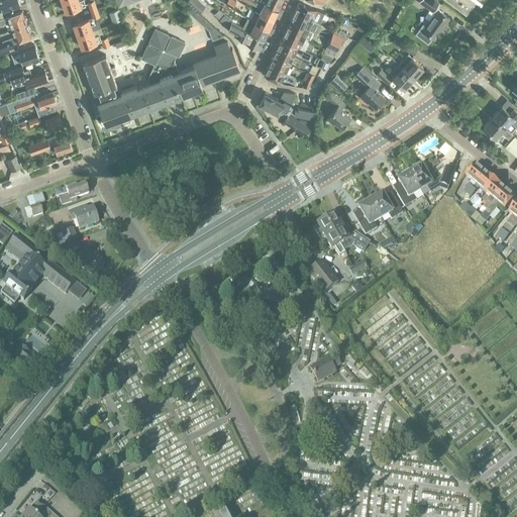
[(0,0),(0,3),(1,3),(4,12),(20,6),(17,0),(0,0)]
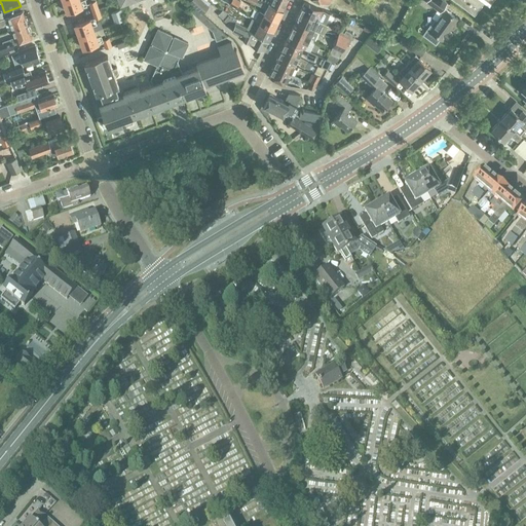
[(79,0),(63,0),(67,12),(71,11),(71,13),(78,11),(77,8),(82,7),(87,5),(85,0),(81,0),(80,1),(79,0)]
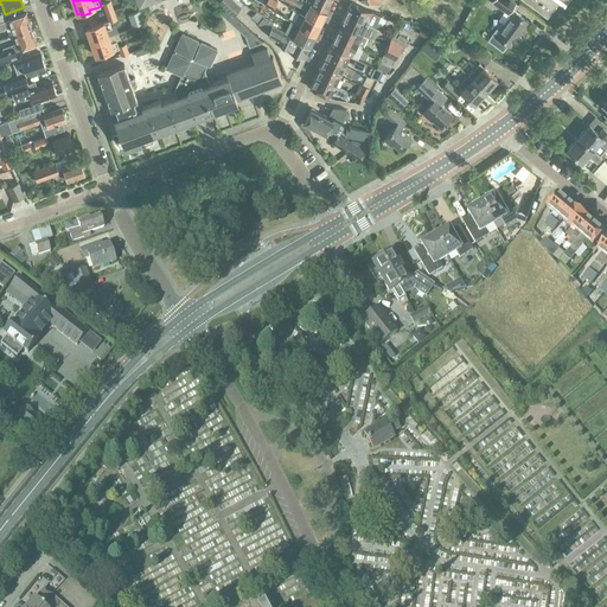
[(112,0),(102,4),(106,13),(114,10),(112,0)]
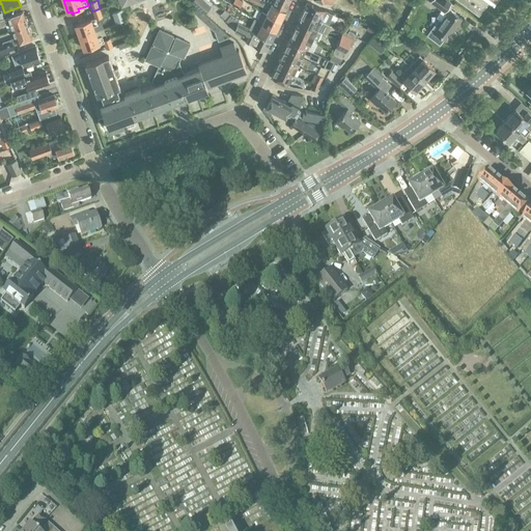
[(218,42),(229,37),(203,14),(191,2),(188,0),(178,0),(214,31),(218,42)]
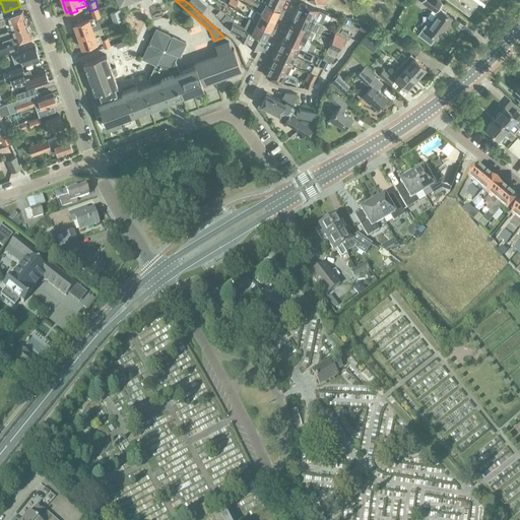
[(200,0),(188,0),(187,2),(199,13),(206,6),(200,0)]
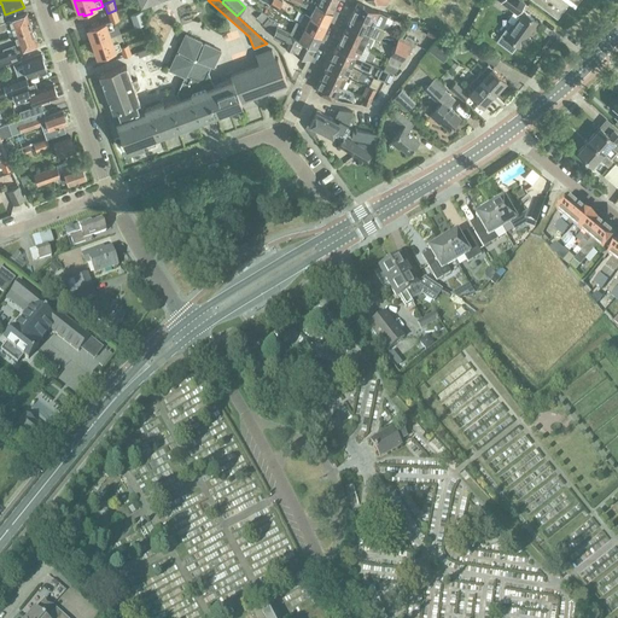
[(283,1),(279,0),(261,0),(277,10),(283,1)]
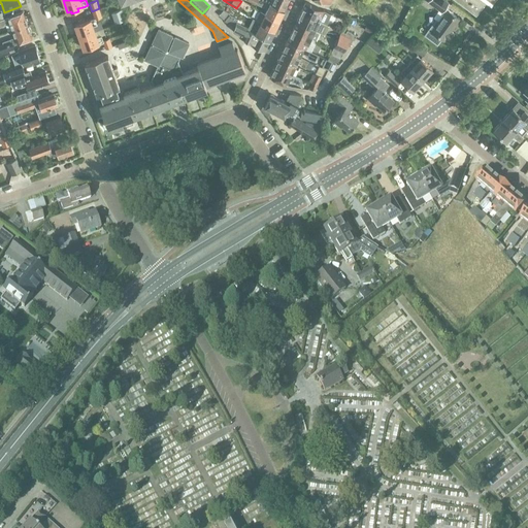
[(270,3),(263,0),(248,0),(256,4),(257,3),(267,8),(265,13),(278,21),(284,10),(270,3)]
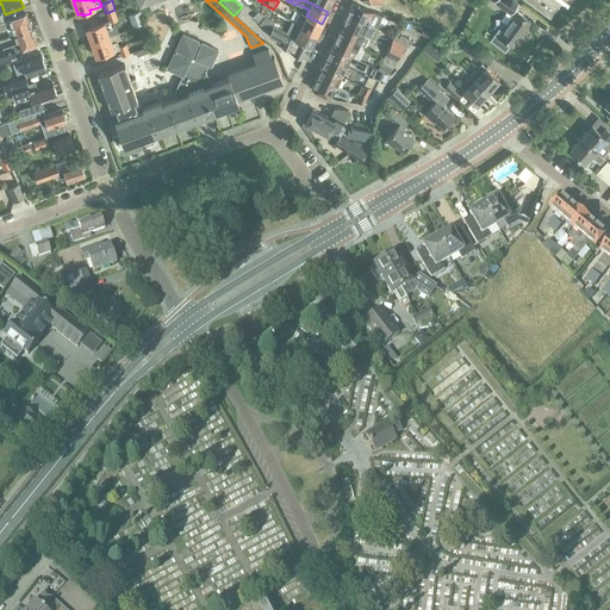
[(334,1),(331,0),(304,0),(312,4),(328,12),(334,1)]
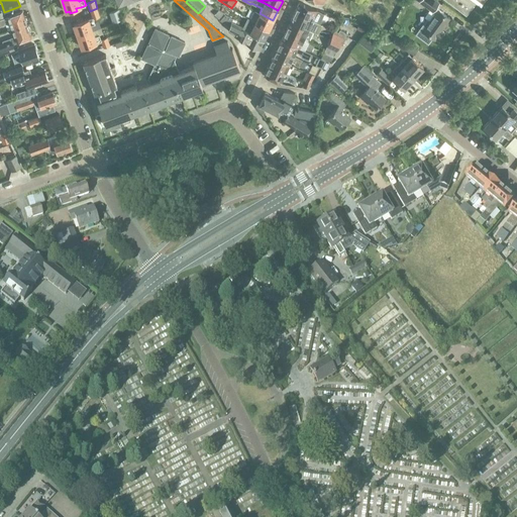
[(393,0),(386,0),(379,20),(388,23),(396,1),(393,0)]
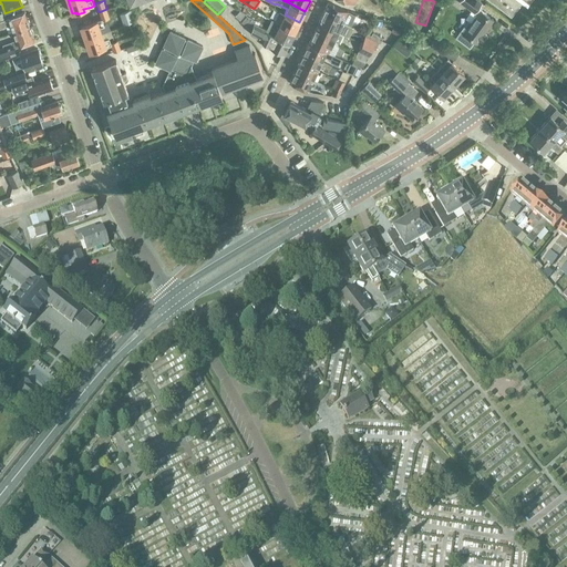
[(473,11),(480,1),(478,0),(462,0),(461,2),(473,11)]
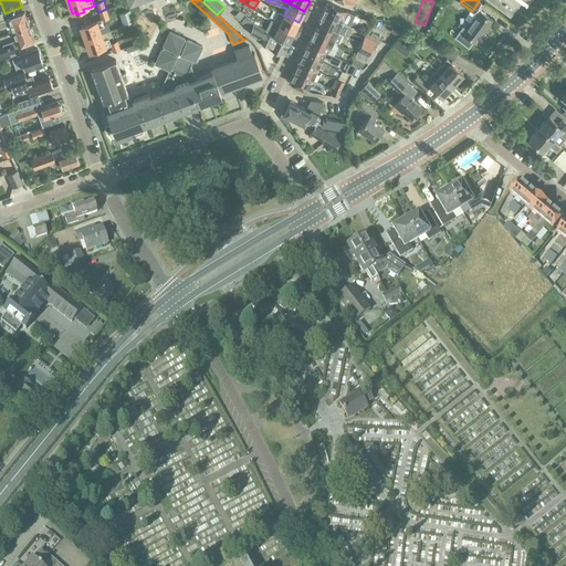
[(491,0),(510,13),(520,0),(526,3),(527,1),(528,0),(491,0)]
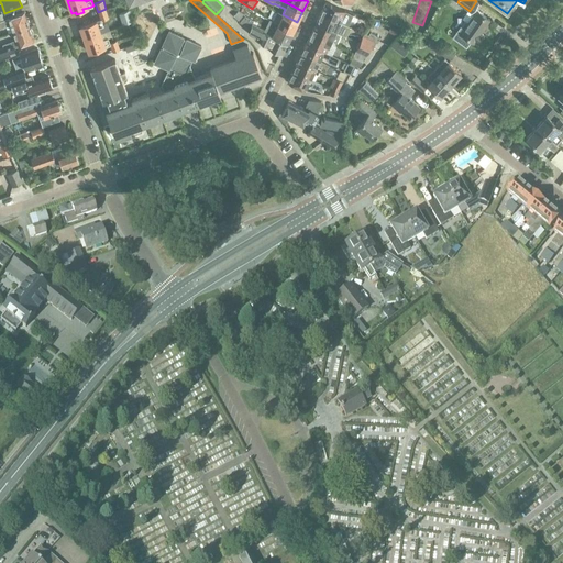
[(320,12),(340,22),(342,18),(345,12),(326,2),(320,12)]
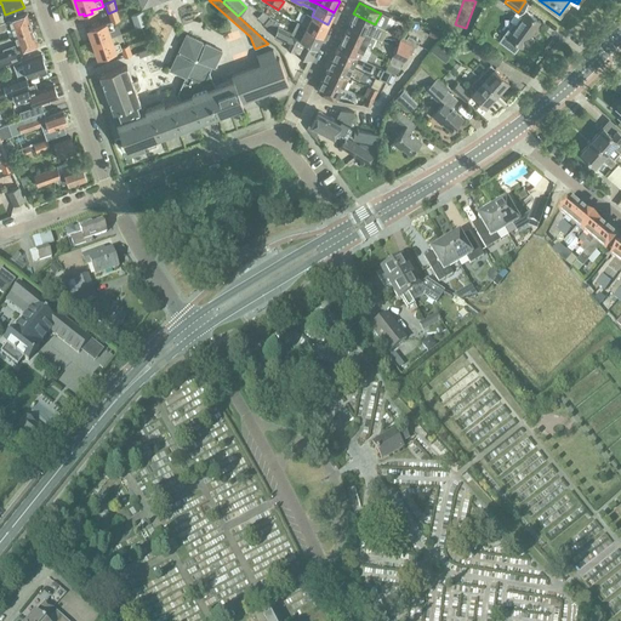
[(183,10),(187,20),(204,13),(200,4),(183,10)]
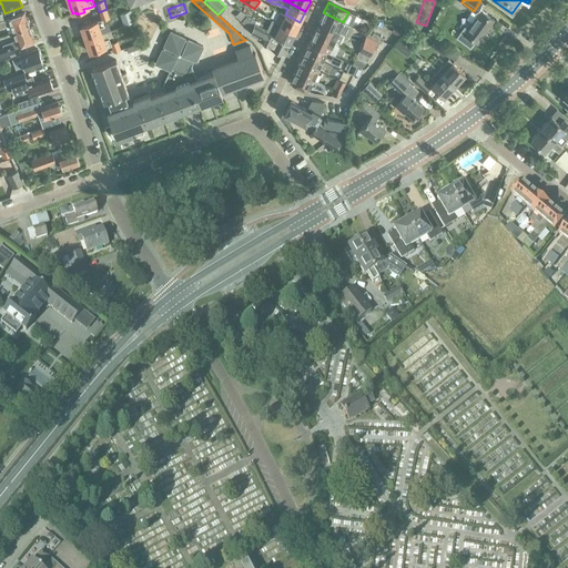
[(276,14),(279,9),(269,6),(267,12),(276,14)]
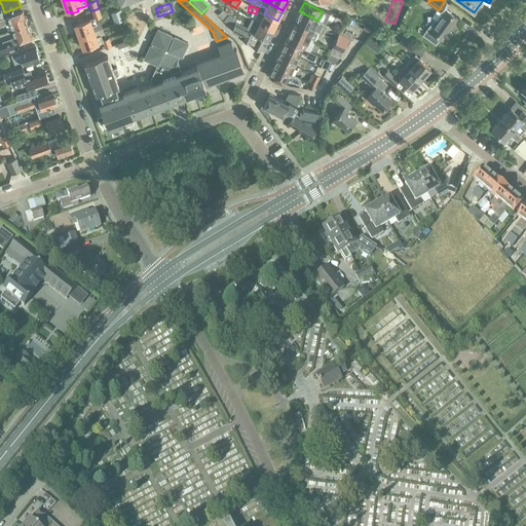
[(99,8),(91,11),(95,19),(102,16),(99,8)]
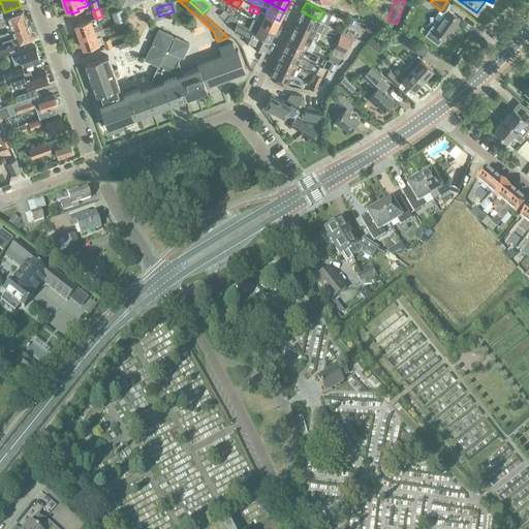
[(448,40),(454,33),(452,31),(460,19),(448,9),(432,31),(444,40),(445,38),(448,40)]
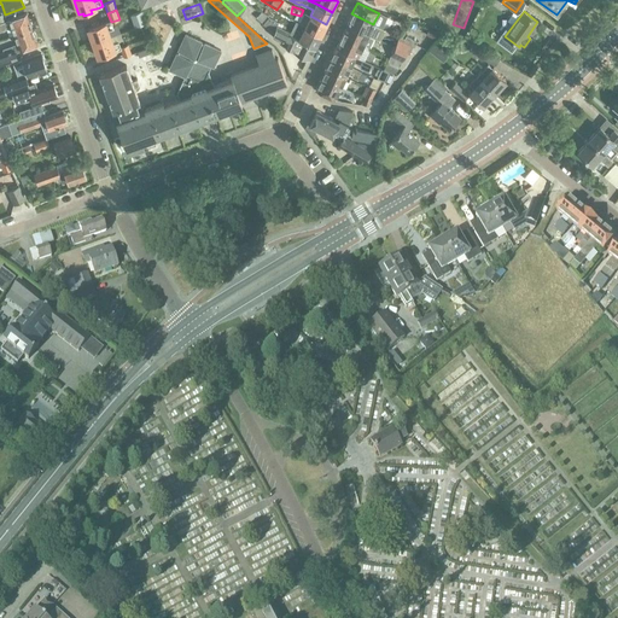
[(326,24),(310,16),(304,12),(301,22),(305,24),(304,28),(320,36),(326,24)]
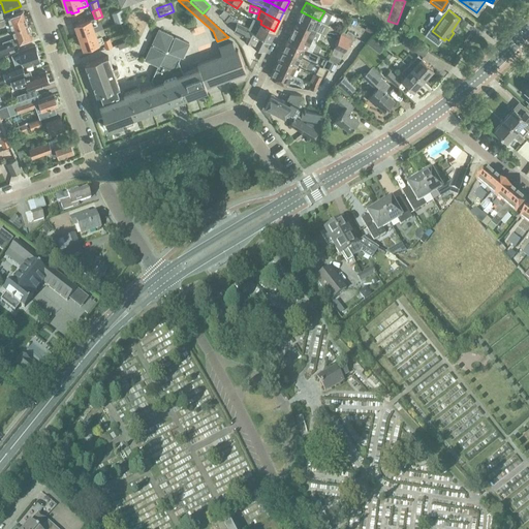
[(317,25),(319,21),(301,11),(297,22),(315,30),(318,25),(317,25)]
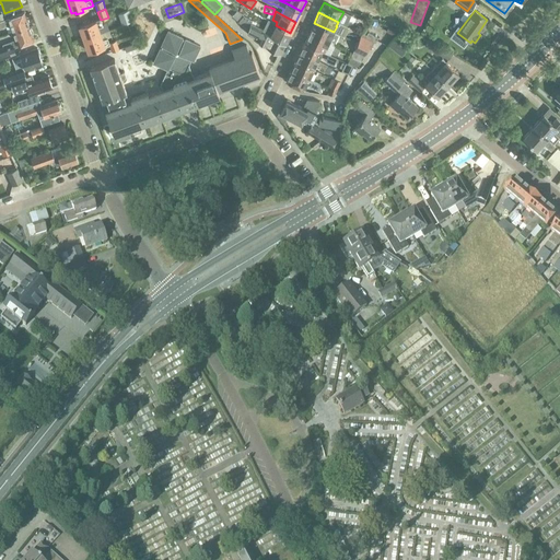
[(4,20),(0,21),(0,27),(11,24),(13,33),(28,27),(28,25),(28,24),(26,20),(24,13),(9,19),(4,20)]
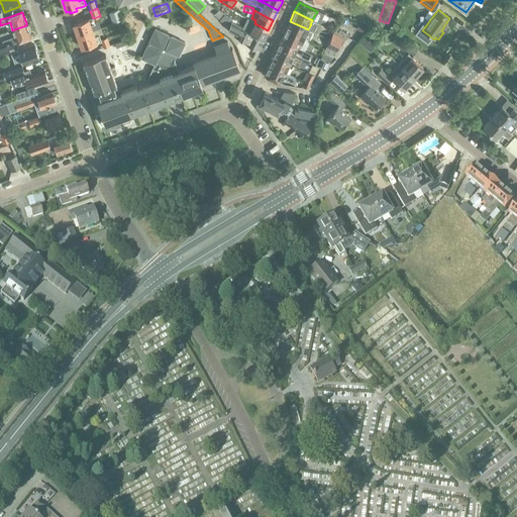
[(132,15),(127,17),(130,29),(135,27),(132,15)]
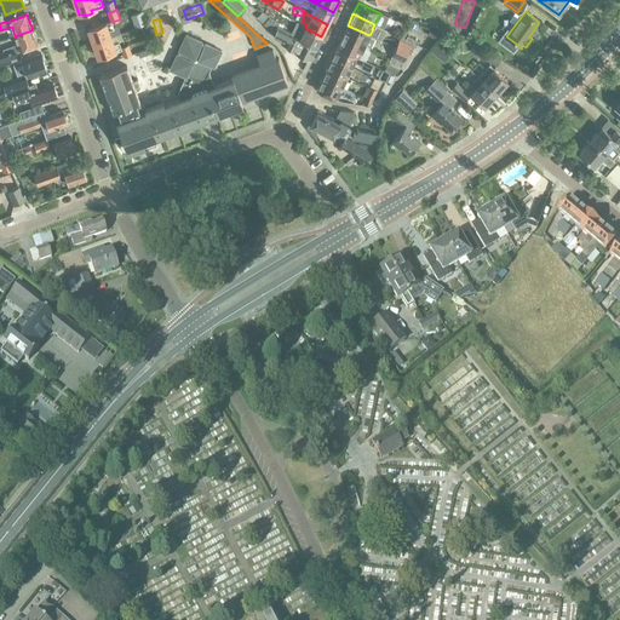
[(93,42),(110,36),(108,30),(113,29),(110,22),(101,26),(99,22),(91,26),(92,28),(89,29),(93,42)]
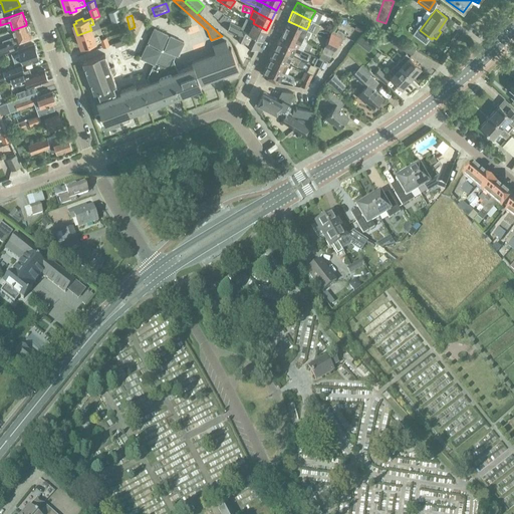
[(245,18),(241,26),(240,28),(262,38),(266,30),(245,18)]
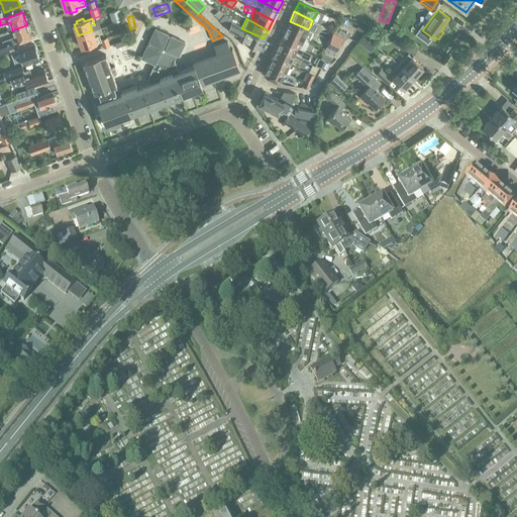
[(249,32),(244,30),(241,28),(242,26),(231,21),(229,26),(240,31),(237,37),(244,43),(259,50),(264,38),(249,32)]
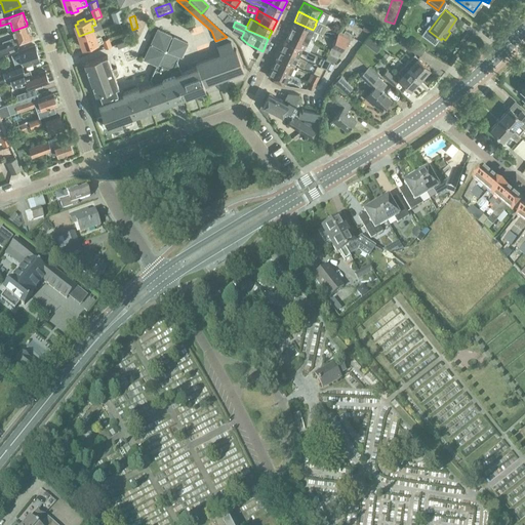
[(311,35),(313,30),(294,22),(290,31),(309,39),(311,35)]
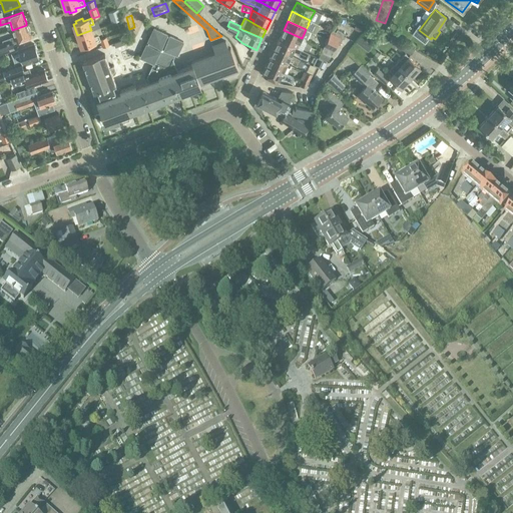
[(15,36),(10,38),(12,42),(12,43),(16,41),(17,42),(30,37),(28,31),(27,26),(26,25),(12,30),(15,36)]
